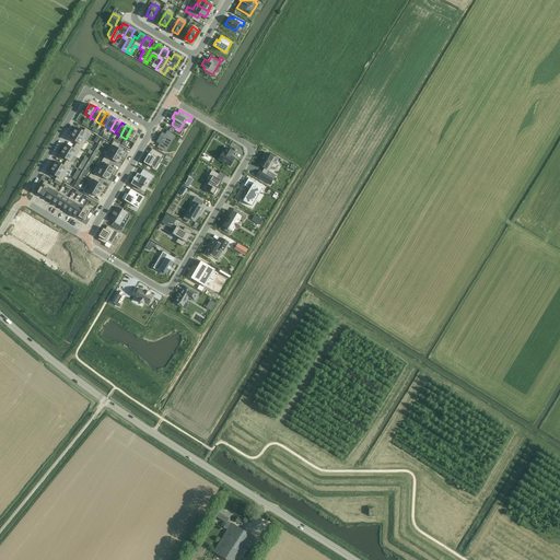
[(77,127),(73,132),(84,139),(88,133),(89,136),(91,132),(91,131),(85,128),(83,131),(77,127)]
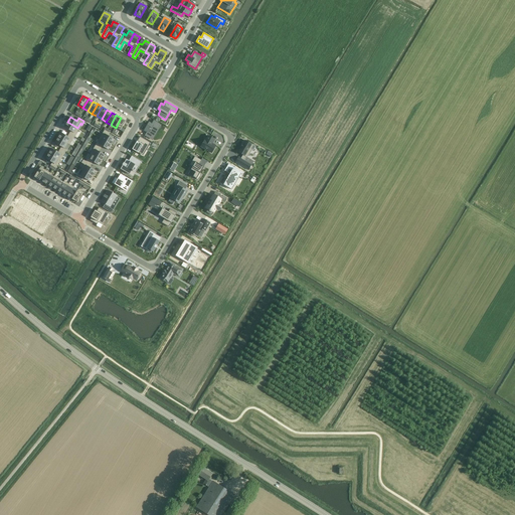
[(121,118),(116,128),(121,131),(121,130),(122,128),(126,121),(121,118)]
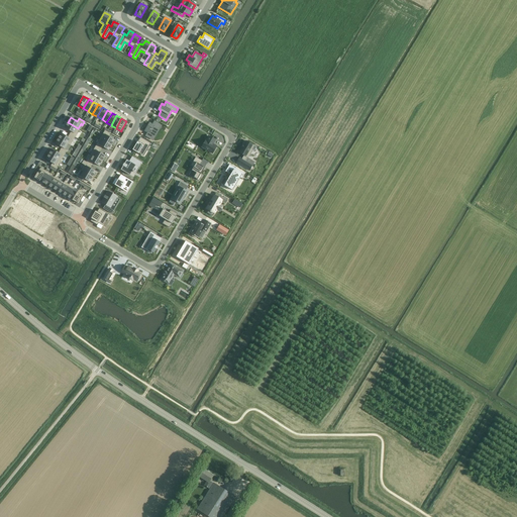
[(146,128),(144,131),(147,132),(145,136),(149,138),(151,135),(154,136),(160,128),(157,126),(159,123),(154,120),(152,124),(149,122),(146,128)]
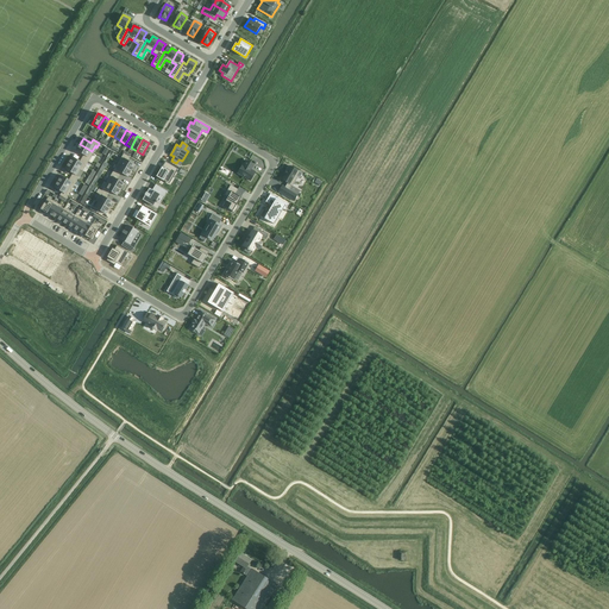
[(77,149),(76,151),(83,155),(82,158),(88,162),(94,152),(92,151),(80,144),(80,145),(79,145),(76,149),(77,149)]
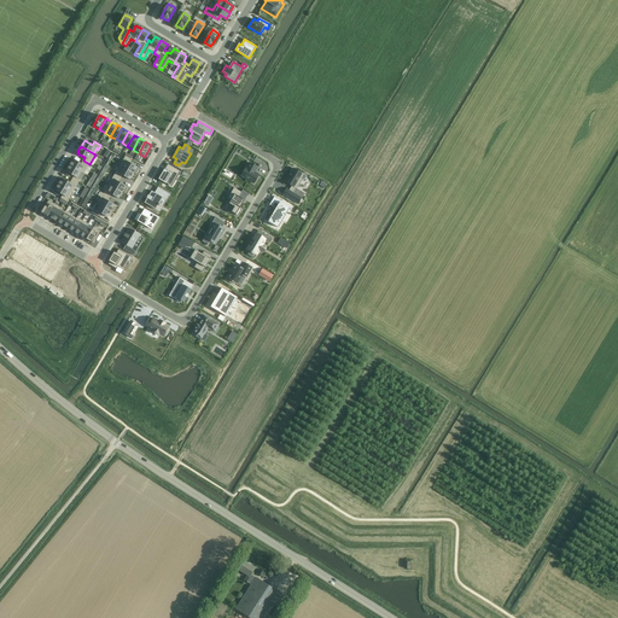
[(181,162),(179,165),(184,168),(194,151),(190,147),(187,151),(191,153),(185,163),(181,162)]
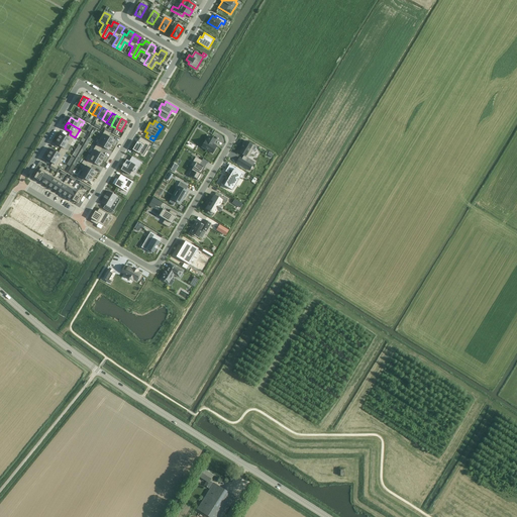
[(105,130),(100,138),(112,145),(112,144),(113,144),(115,141),(114,141),(115,140),(109,136),(110,133),(107,131),(105,130)]
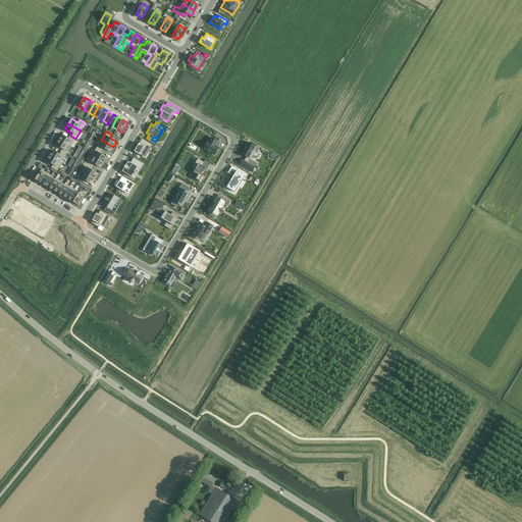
[(60,136),(58,139),(59,139),(58,140),(68,146),(70,147),(75,139),(70,136),(68,139),(62,135),(61,136),(60,136)]
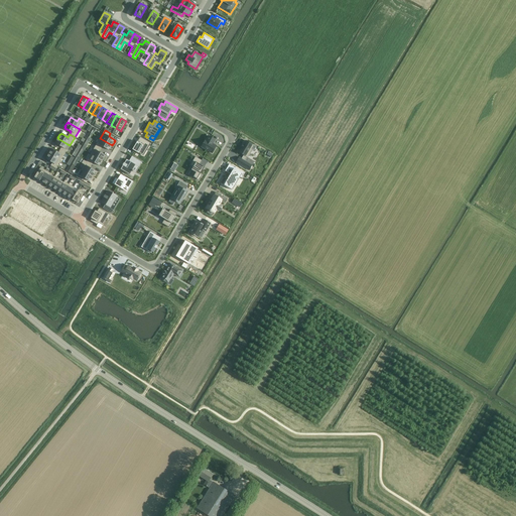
[(206,139),(201,147),(213,154),(217,145),(214,143),(216,139),(209,135),(207,139),(206,139)]
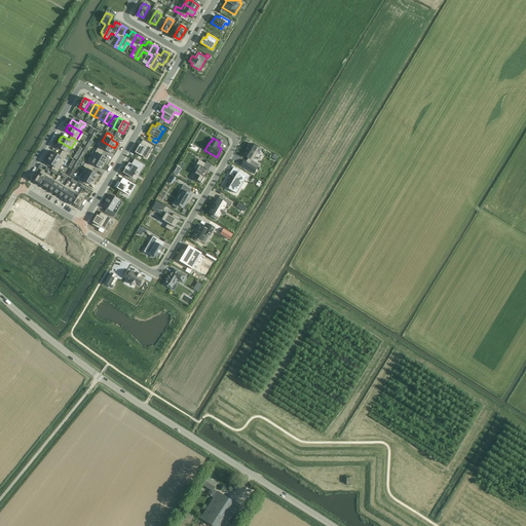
[(94,142),(90,140),(83,151),(86,153),(91,145),(91,146),(94,142)]
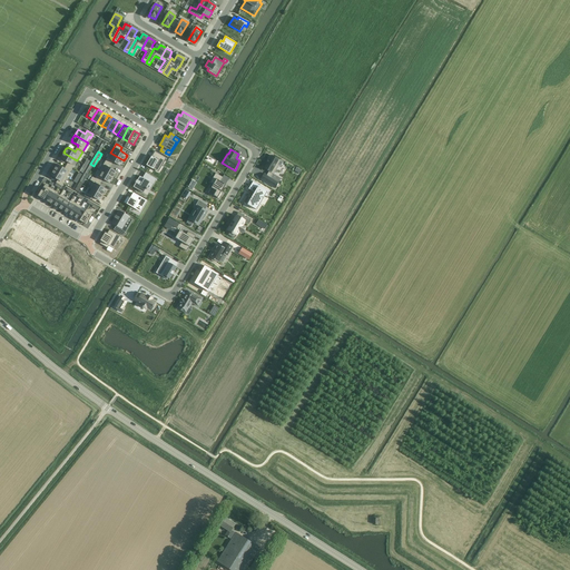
[(151,158),(148,166),(156,170),(160,164),(163,165),(167,158),(155,151),(150,158),(151,158)]
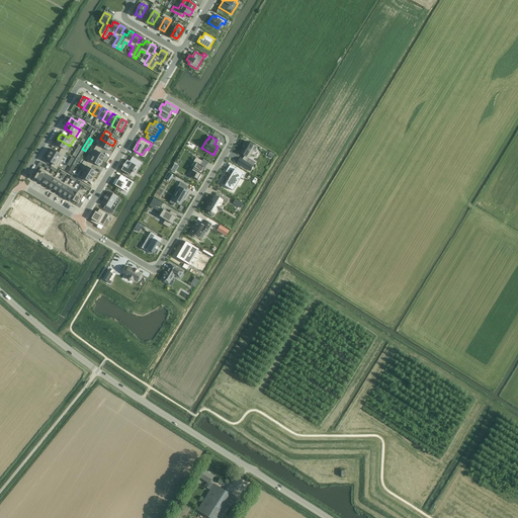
[(56,143),(55,144),(62,148),(60,150),(66,154),(68,151),(66,150),(68,145),(58,139),(58,140),(57,139),(56,143)]
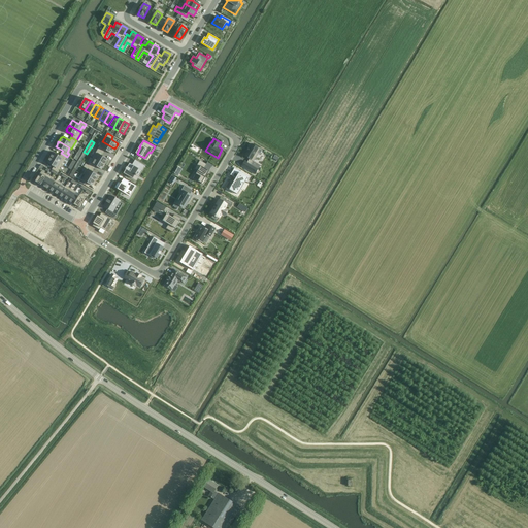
[(102,141),(98,150),(103,153),(104,150),(111,154),(114,149),(102,141)]
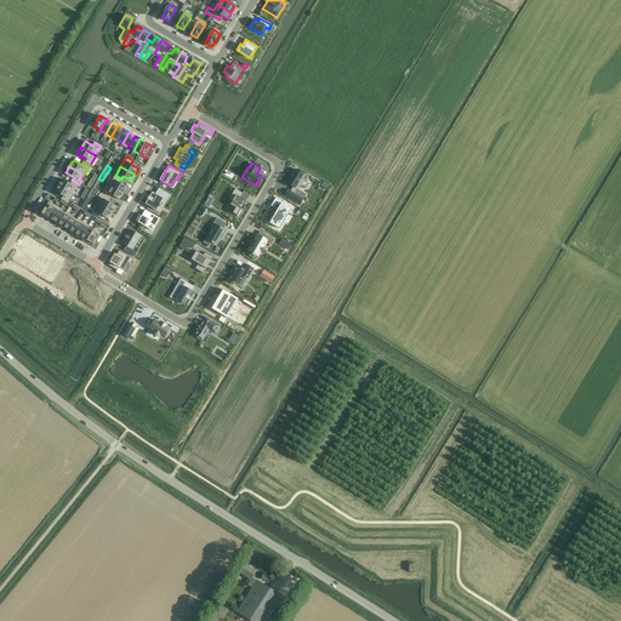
[(288,189),(284,195),(300,205),(303,199),(295,194),(297,189),(298,191),(305,181),(306,182),(308,176),(296,169),(288,183),(292,187),(291,191),(288,189)]
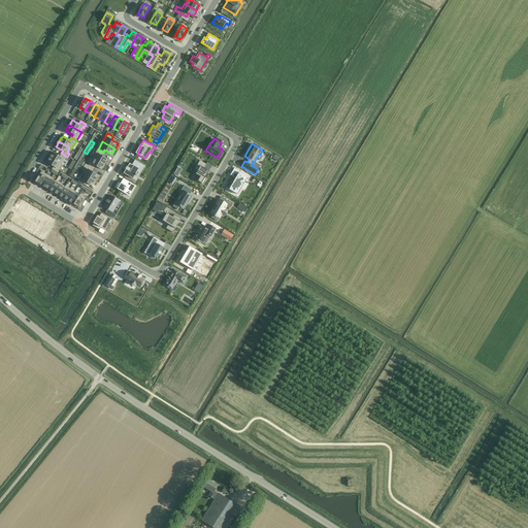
[(84,150),(80,147),(74,159),(76,160),(84,150)]
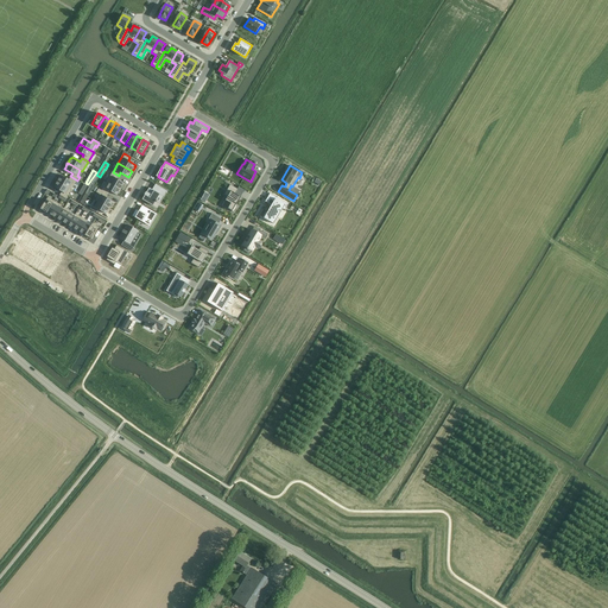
[(113,172),(107,182),(121,189),(122,189),(125,185),(124,185),(125,183),(116,179),(119,176),(113,172)]
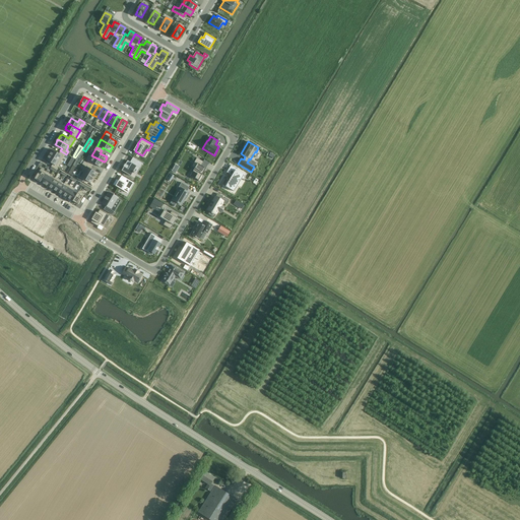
[(52,150),(49,155),(61,163),(66,154),(60,150),(59,153),(52,150)]
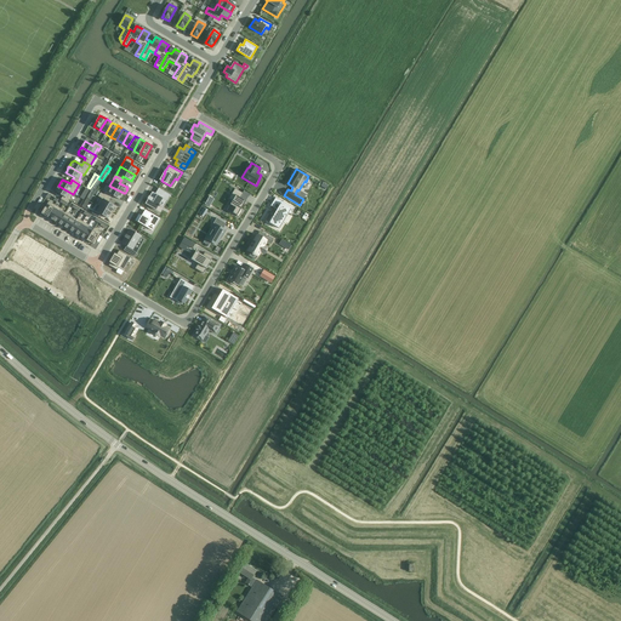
[(56,191),(55,192),(63,197),(61,199),(62,200),(64,201),(67,204),(73,194),(58,186),(57,186),(55,189),(56,191)]
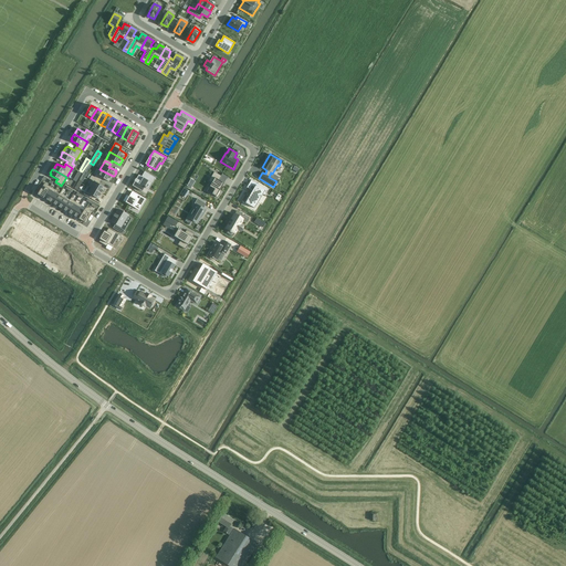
[(100,169),(94,177),(101,180),(102,178),(109,182),(109,181),(111,181),(113,178),(112,177),(113,176),(100,169)]
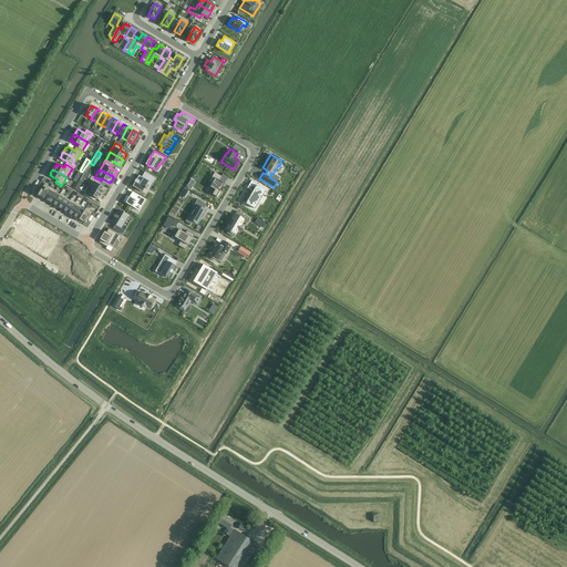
[(213,183),(210,187),(215,189),(212,195),(218,198),(222,193),(219,192),(225,183),(219,181),(222,176),(215,172),(209,182),(213,183)]
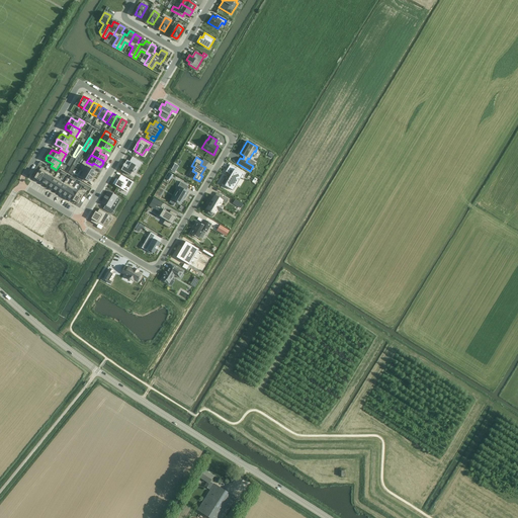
[(84,165),(82,170),(93,177),(94,176),(95,177),(96,173),(96,172),(90,168),(92,165),(86,162),(84,161),(82,164),(84,165)]
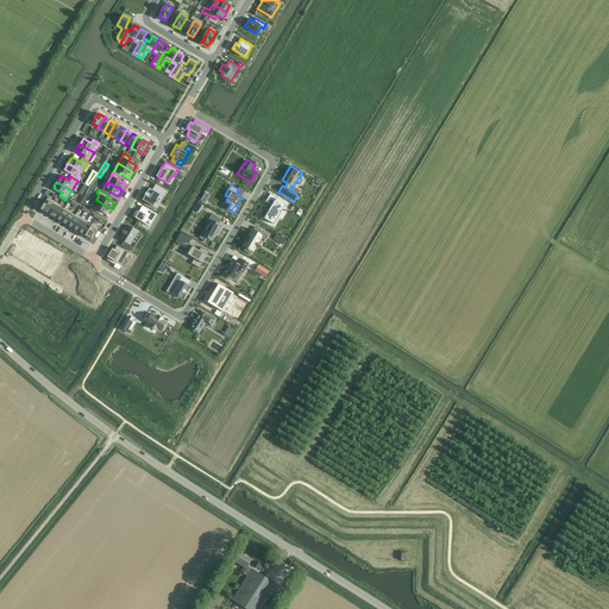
[(161,195),(155,192),(152,196),(146,193),(143,200),(154,207),(156,202),(157,202),(161,195)]
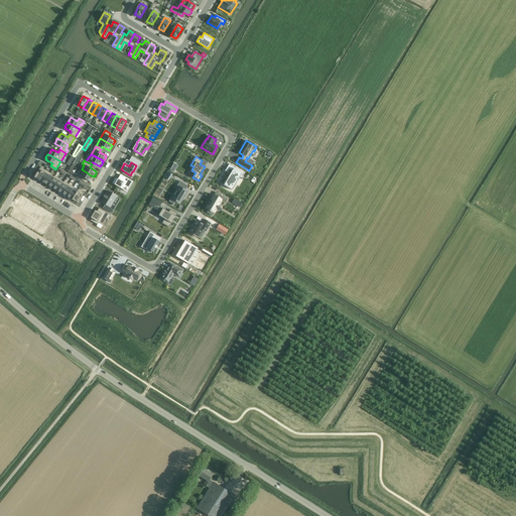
[(40,167),(34,177),(39,180),(45,170),(40,167)]
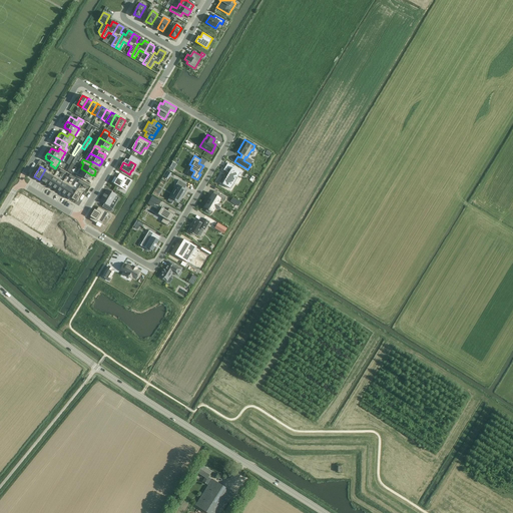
[(223,182),(222,183),(228,187),(231,181),(231,182),(236,174),(240,176),(242,172),(233,166),(225,179),(224,179),(222,182),(223,182)]
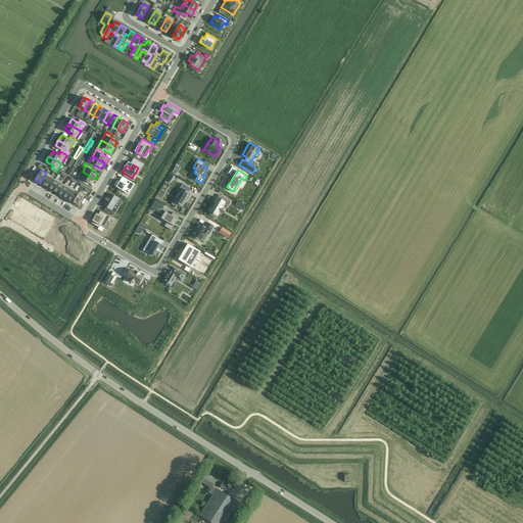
[(258,179),(262,174),(255,171),(252,176),(258,179)]
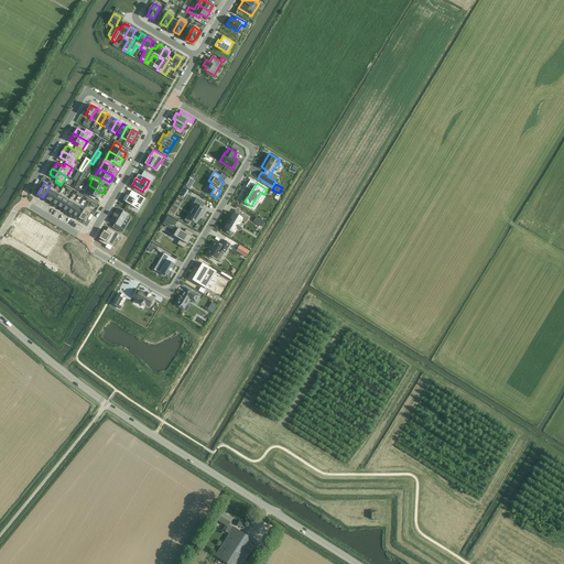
[(89,185),(84,194),(89,197),(91,195),(98,198),(101,193),(89,185)]
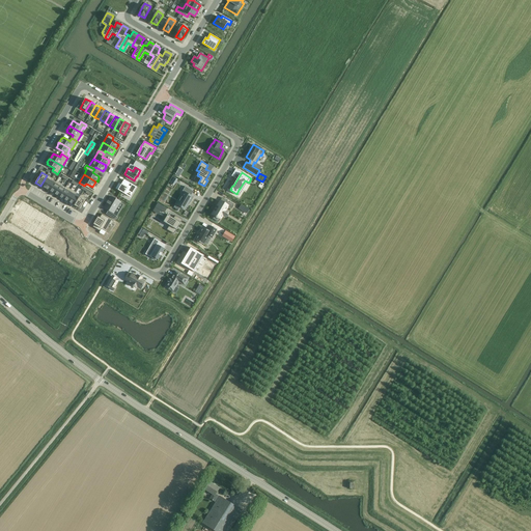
[(47,175),(40,186),(46,189),(52,179),(52,178),(47,175)]
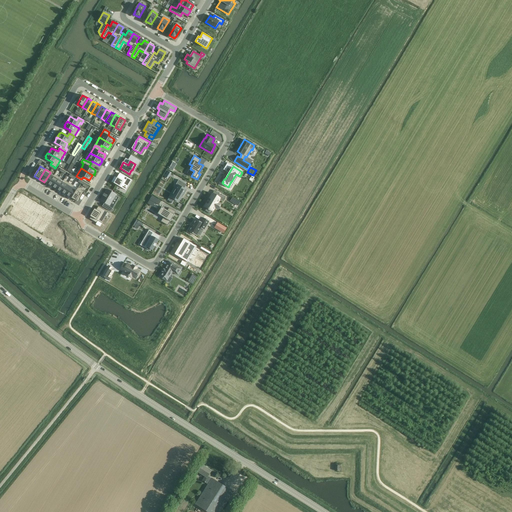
[(50,173),(44,182),(48,184),(54,175),(50,173)]
